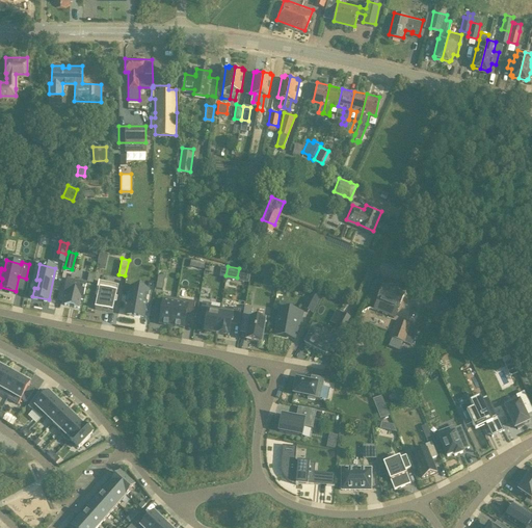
[(158,272),(156,286),(162,287),(164,273),(158,272)]
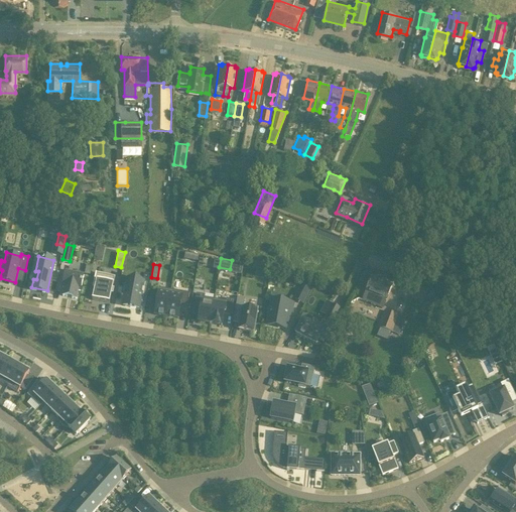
[(62,295),(76,298),(78,290),(80,290),(84,274),(66,270),(61,286),(63,287),(62,295)]
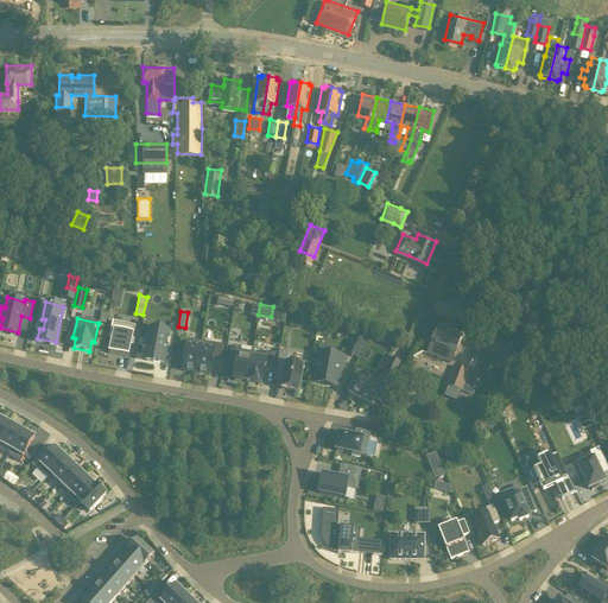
[(112,335),(109,349),(128,354),(134,323),(113,318),(109,334),(112,335)]
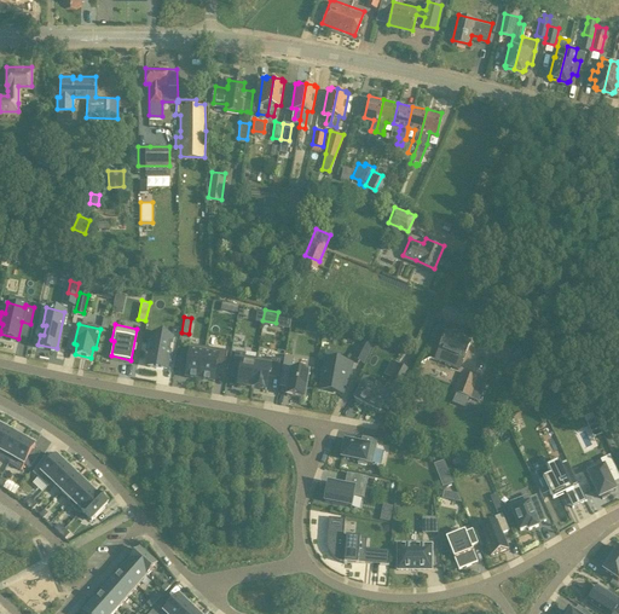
[(453,352),(463,355),(469,340),(461,336),(461,335),(446,329),(439,346),(439,347),(435,357),(449,363),(453,352)]
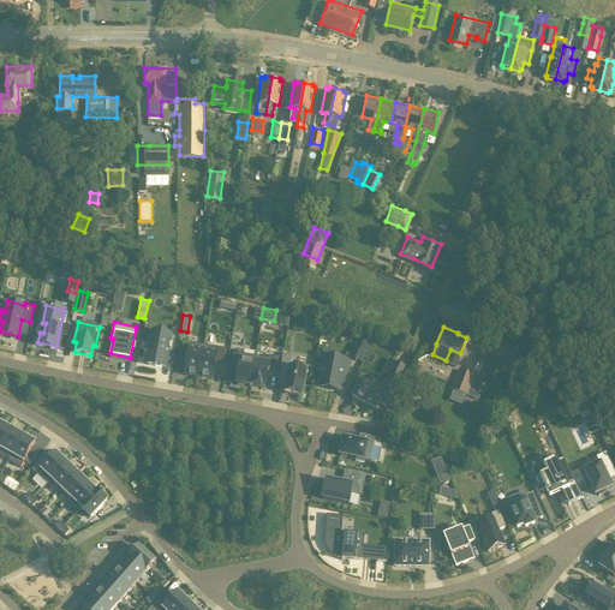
[(150,335),(149,335),(147,334),(144,348),(147,348),(148,348),(147,358),(147,360),(161,363),(166,364),(167,357),(168,358),(171,358),(175,334),(172,333),(171,333),(165,332),(151,329),(150,335)]
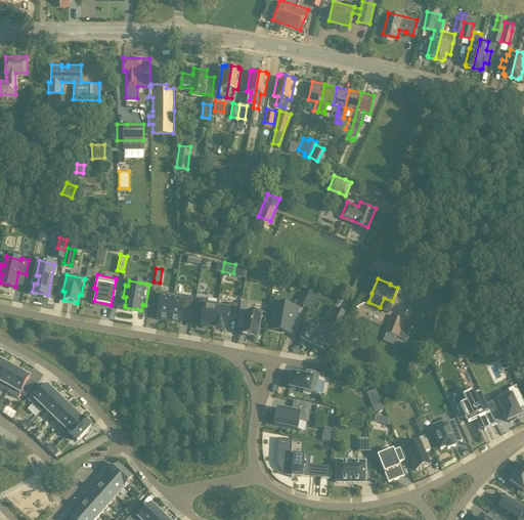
[(315,290),(307,285),(303,292),(312,296),(315,290)]
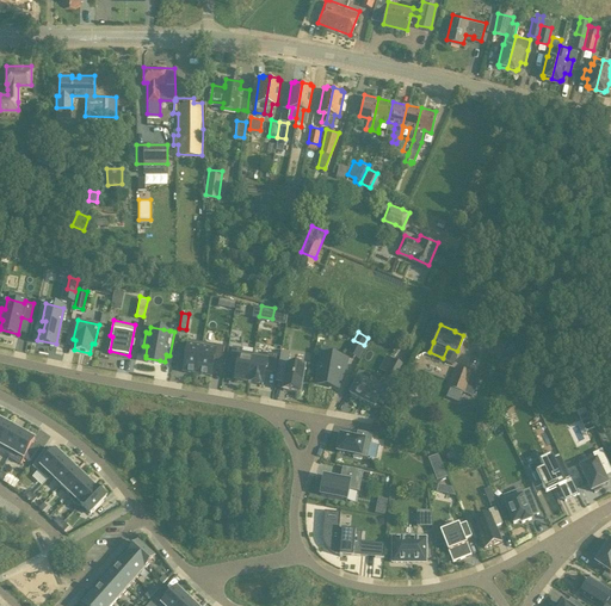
[(189,338),(183,369),(197,371),(202,340),(189,338)]
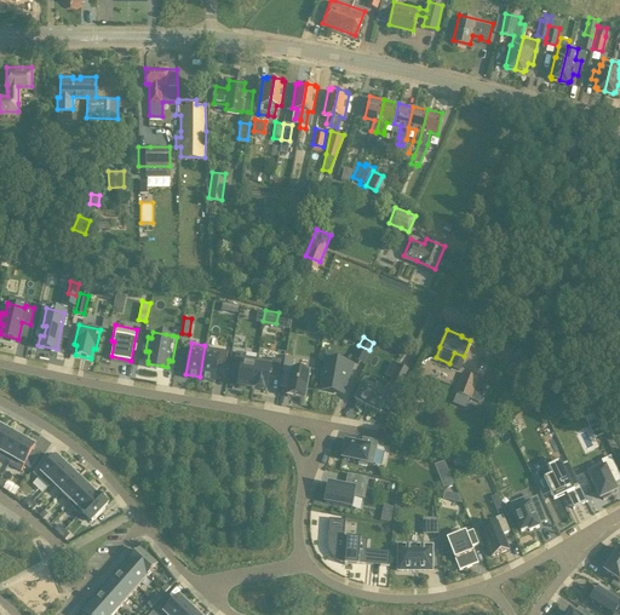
[(520,343),(516,350),(527,356),(530,350),(520,343)]
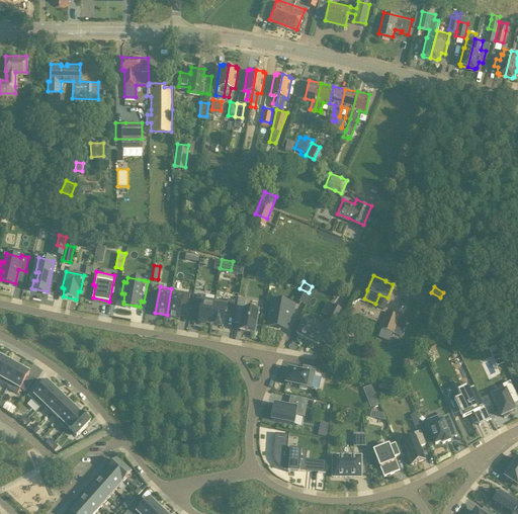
[(171,288),(167,315),(179,317),(181,303),(188,304),(190,291),(171,288)]
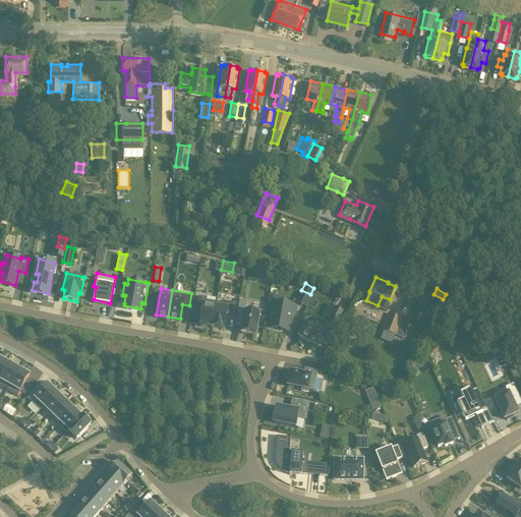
[(198,293),(195,308),(203,309),(200,322),(212,324),(217,299),(205,297),(206,295),(198,293)]
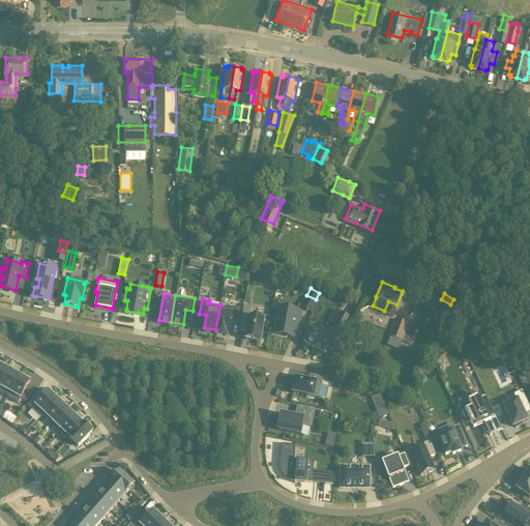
[(261,339),(265,313),(251,310),(252,303),(243,302),(240,320),(247,321),(245,335),(261,339)]
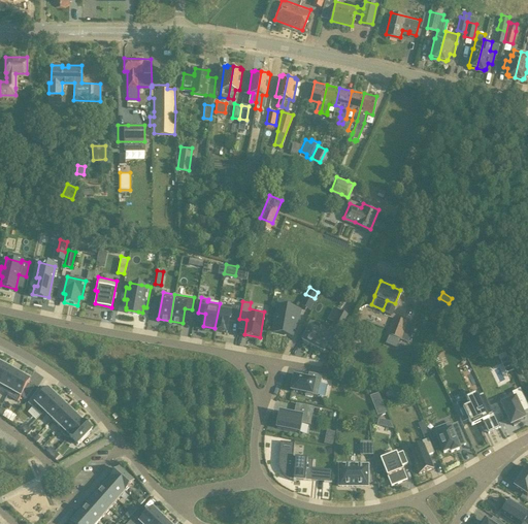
[(220,303),(215,328),(227,330),(229,318),(236,319),(238,304),(231,302),(231,305),(220,303)]
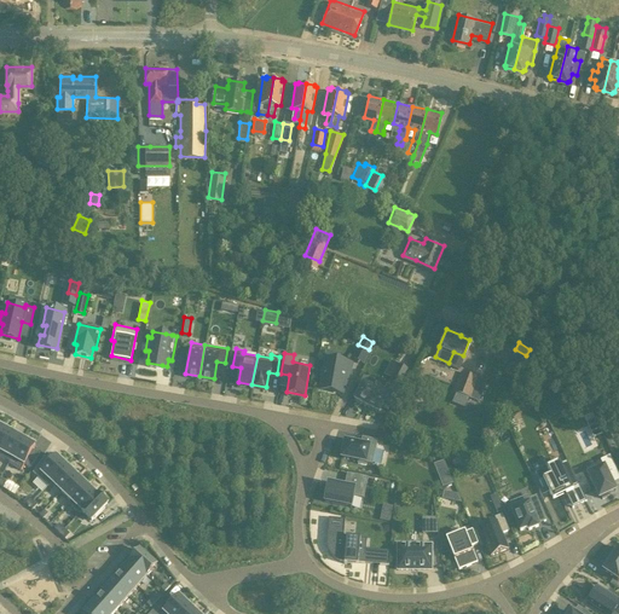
[(325,355),(320,384),(342,389),(345,376),(350,377),(352,364),(347,363),(347,359),(325,355)]
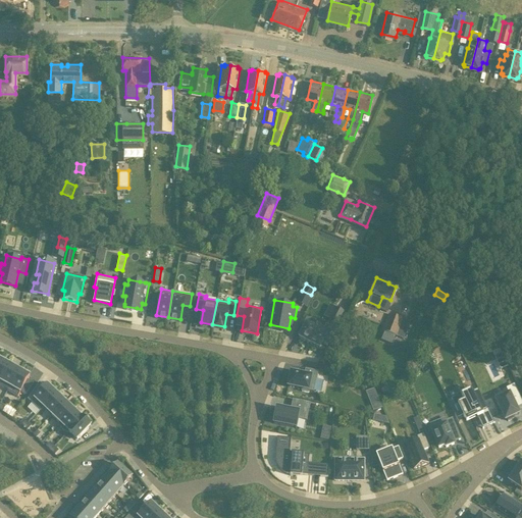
[(329,316),(338,320),(345,310),(335,305),(329,316)]
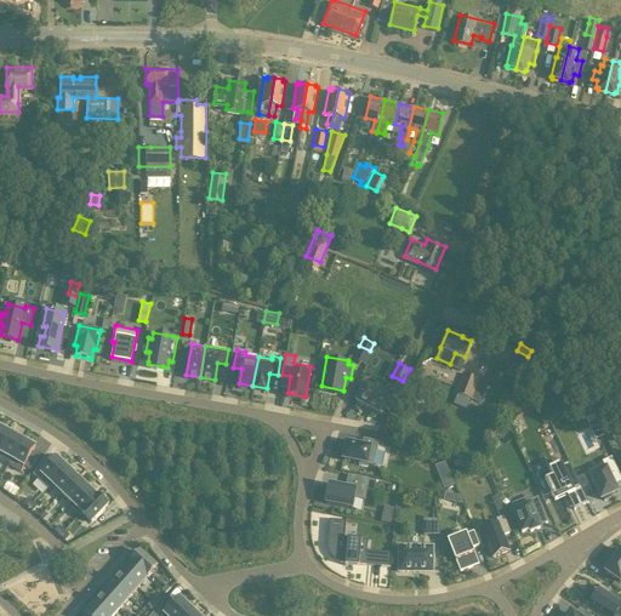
[(520,370),(510,363),(506,370),(516,376),(520,370)]
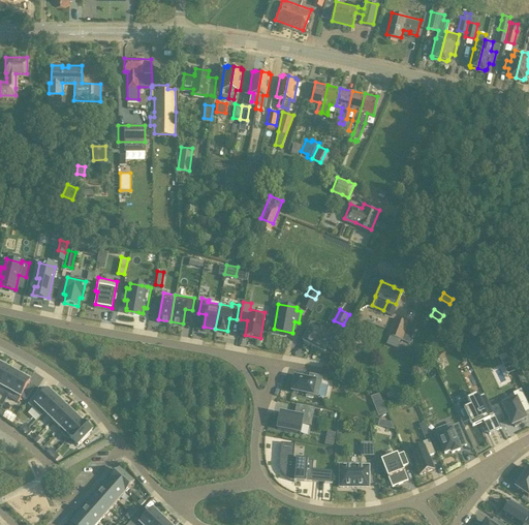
[(402,337),(408,320),(394,315),(387,332),(402,337)]
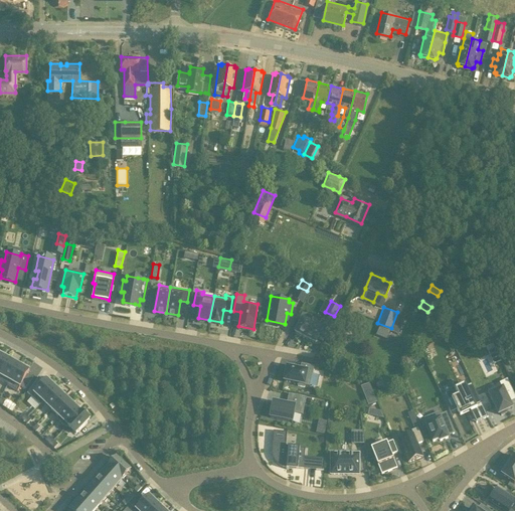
[(322,339),(331,323),(322,318),(318,326),(302,317),(301,320),(299,319),(294,328),(296,329),(295,331),(315,341),(317,336),(322,339)]
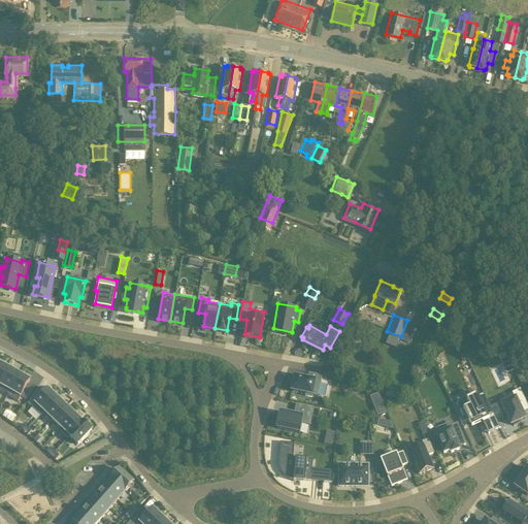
[(505,350),(498,353),(501,359),(508,356),(505,350)]
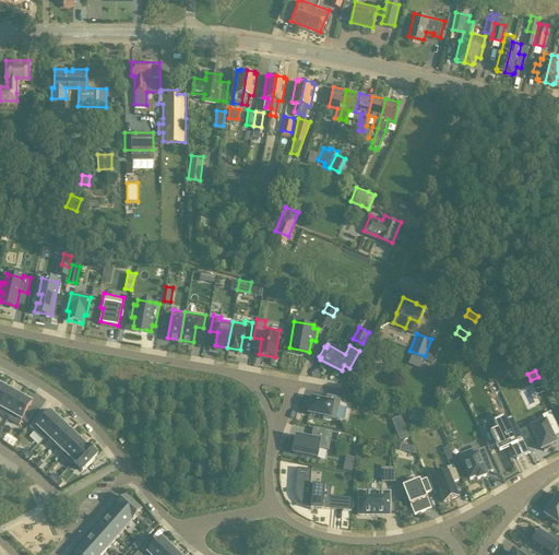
[(0,403),(10,387),(0,381),(0,403)]
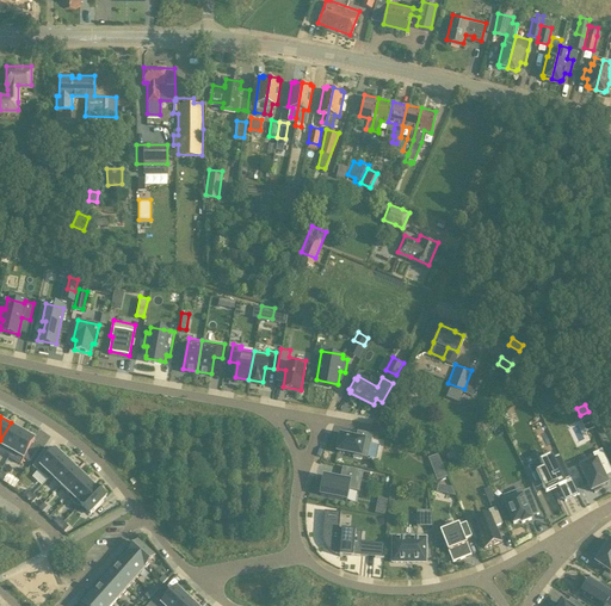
[(11,422),(0,440),(0,447),(8,452),(22,430),(11,422)]
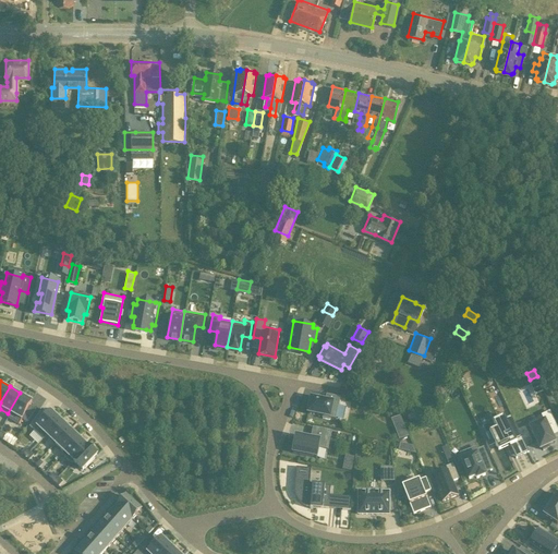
[(307,410),(323,413),(323,416),(329,417),(330,414),(336,416),(340,394),(326,392),(325,398),(311,395),(311,396),(308,396),(307,404),(308,404),(307,410)]
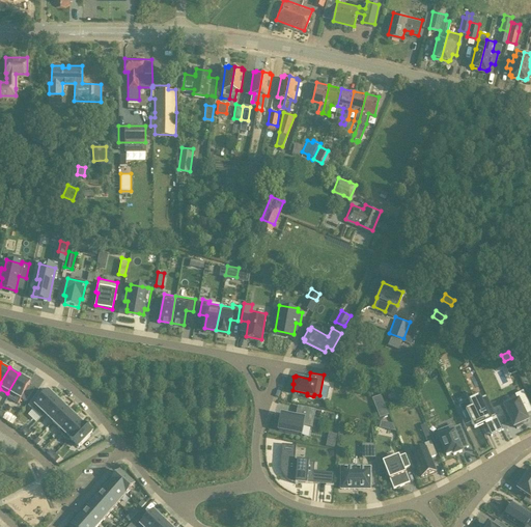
[(7,393),(6,394),(18,400),(30,379),(19,373),(7,393)]
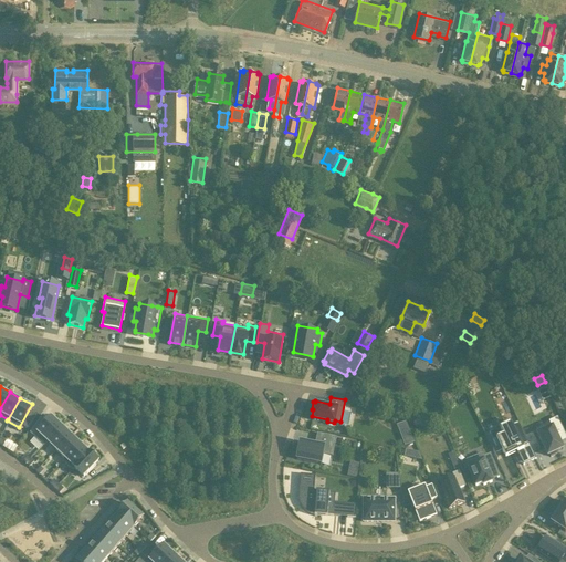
[(46,438),(61,424),(52,415),(33,434),(43,443),(48,439),(46,438)]
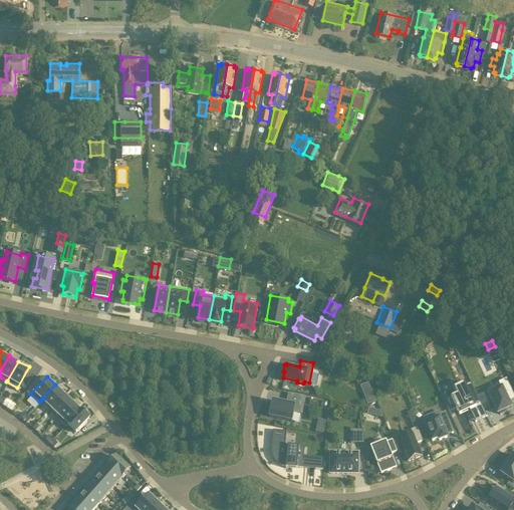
[(457,392),(448,396),(452,405),(455,403),(456,406),(458,411),(459,413),(470,408),(476,405),(475,403),(480,401),(471,379),(465,383),(464,380),(453,386),(457,392)]
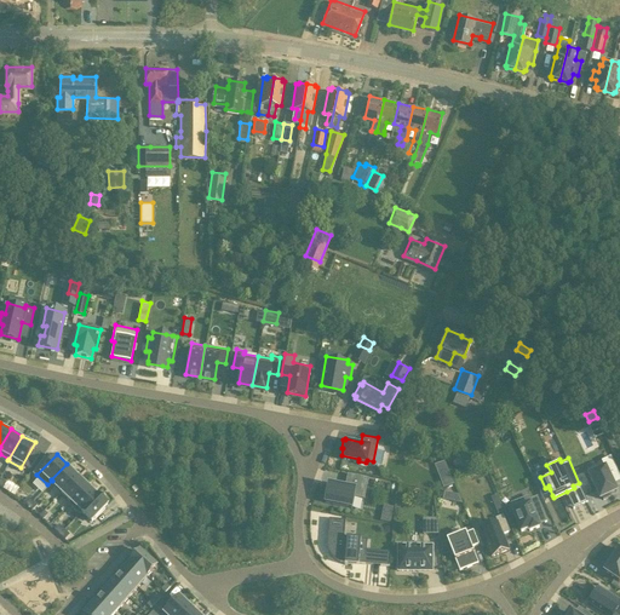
[(445,459),(436,463),(438,469),(448,466),(445,459)]
